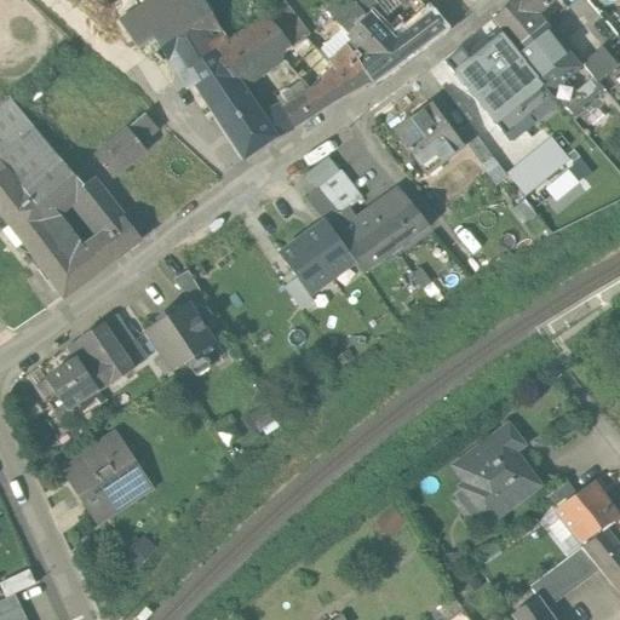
[(334,21),(329,26),(334,30),(339,26),(349,36),(367,18),(355,5),(350,0),(334,0),(325,11),(334,21)]
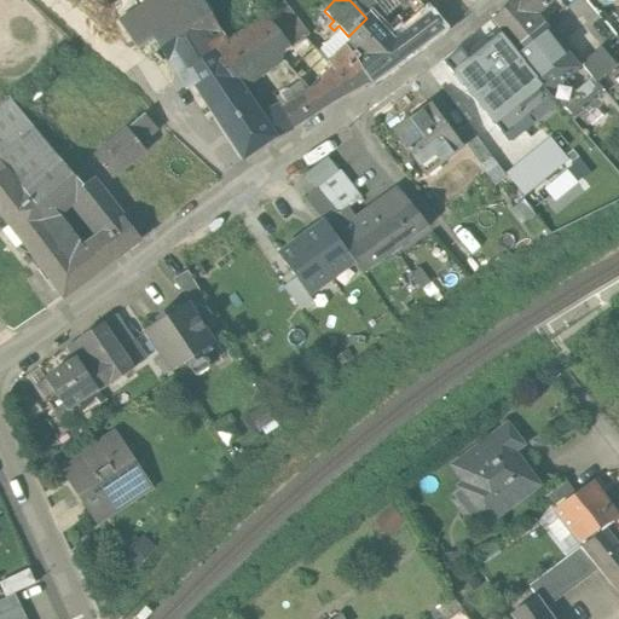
[(359,0),(354,5),(366,18),(376,28),(406,0),(359,0)]
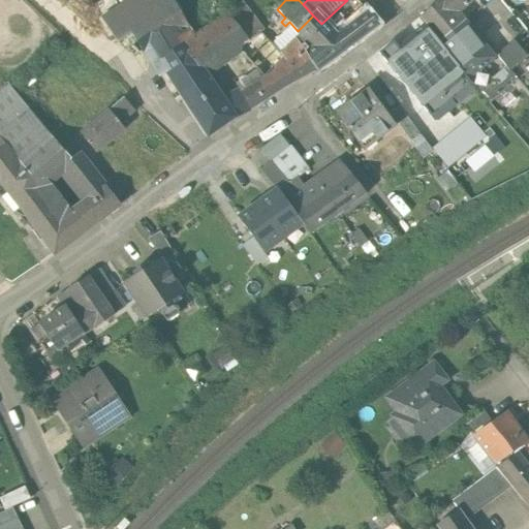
[(440,0),(418,18),(426,26),(439,43),(464,24),(457,16),(471,0),(440,0)]
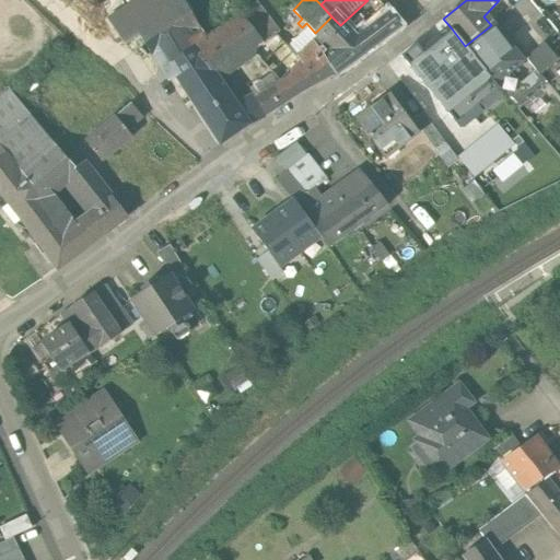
[(276,35),(265,45),(251,27),(241,15),(207,39),(185,2),(150,25),(142,13),(132,20),(140,32),(138,33),(162,70),(168,67),(193,101),(219,84),(216,80),(249,57),(253,62),(257,60),(280,84),(282,83),(302,62),(296,58),(288,48),(276,35)]
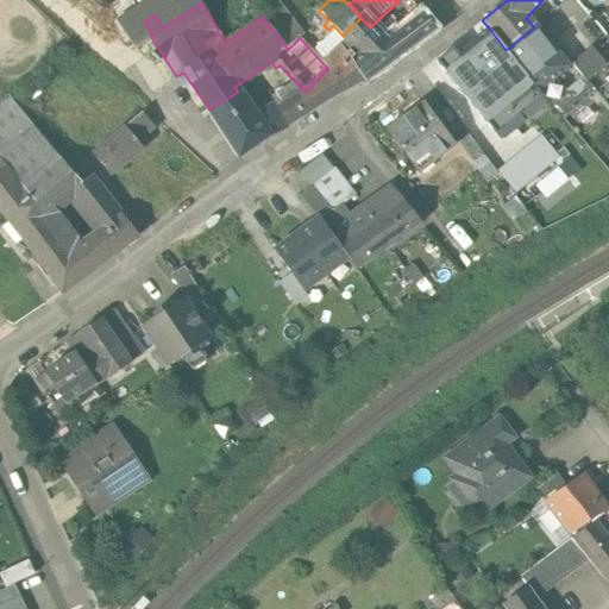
[(300,38),(275,7),(262,17),(272,30),(288,49),(300,38)]
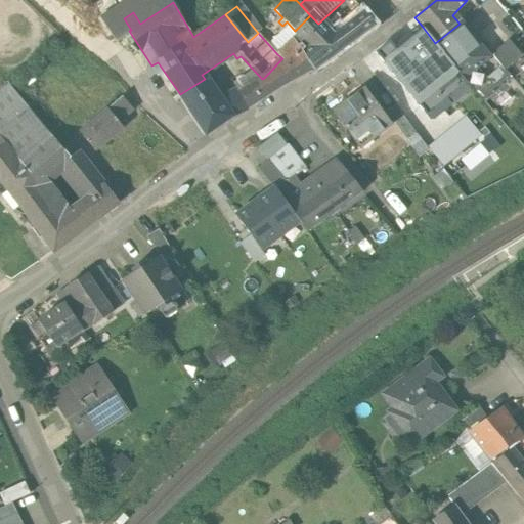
[(363,14),(355,22),(364,33),(373,27),(363,14)]
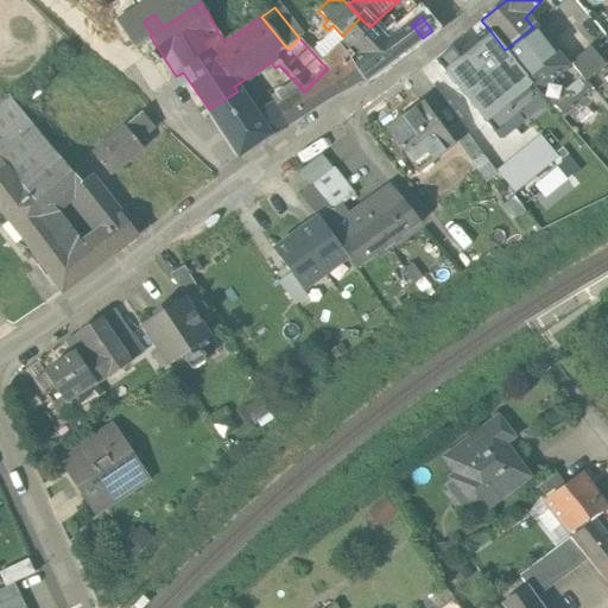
[(369,27),(360,18),(342,36),(361,55),(352,62),(365,81),(378,71),(409,49),(398,37),(393,30),(381,38),(369,27)]
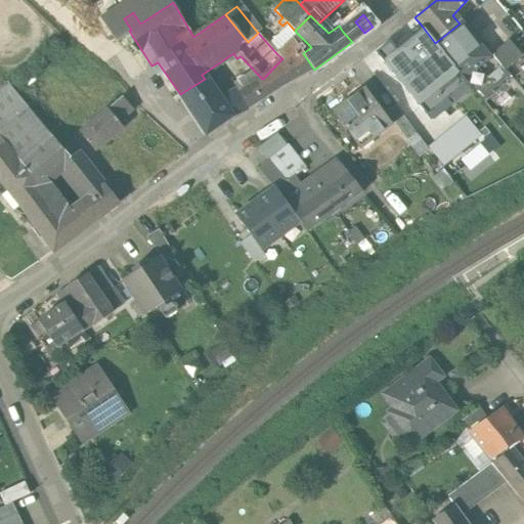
[(287,29),(269,45),(277,54),(297,38),(292,33),(295,31),(287,22),(282,26),(287,29)]
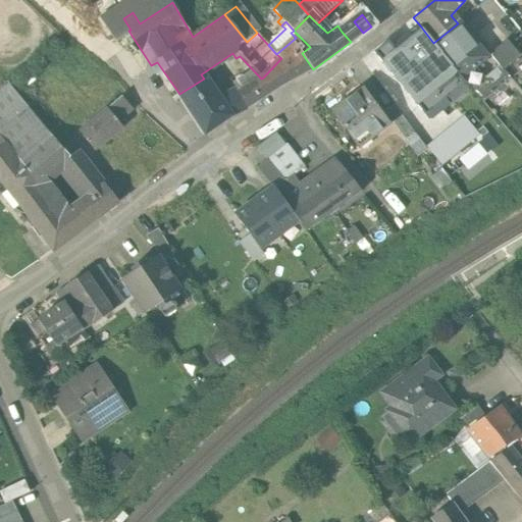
[(354,21),(342,32),(351,42),(363,33),(354,21)]
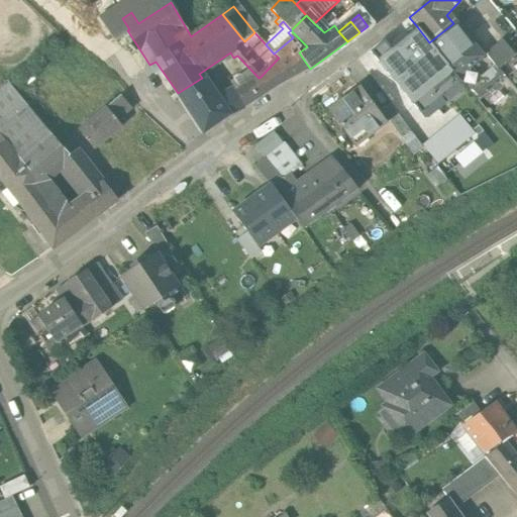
[(481,59),(453,23),(429,42),(457,78),(458,78),(471,67),(481,59)]
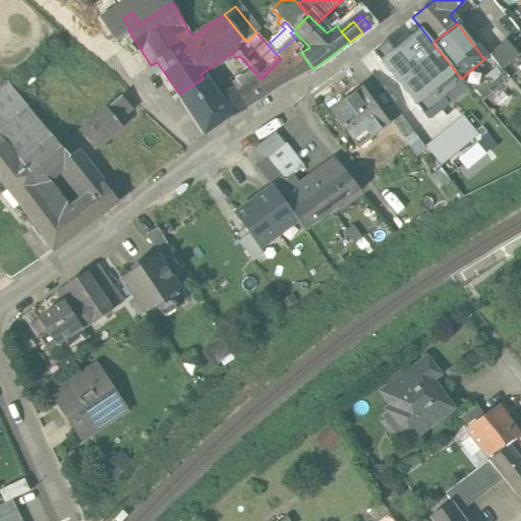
[(427,119),(468,88),(461,78),(432,43),(419,25),(392,47),(388,42),(372,53),(427,119)]
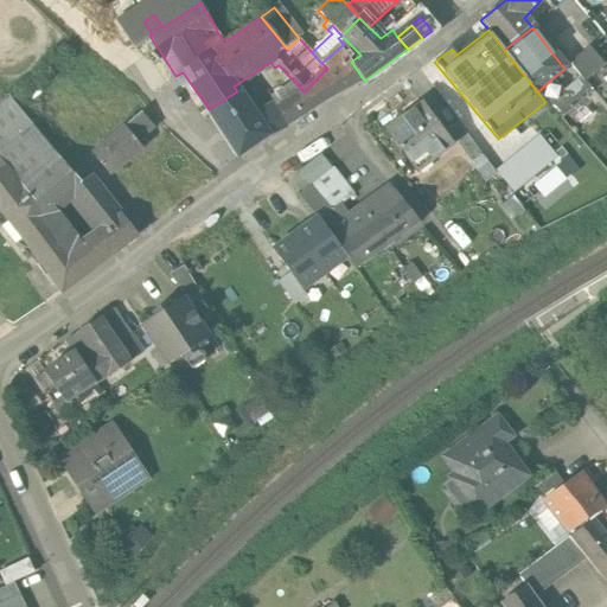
[(327,68),(306,90),(304,91),(276,109),(287,126),(287,127),(321,104),(364,81),(351,62),(360,55),(342,36),(338,38),(344,44),(321,63),(327,68)]
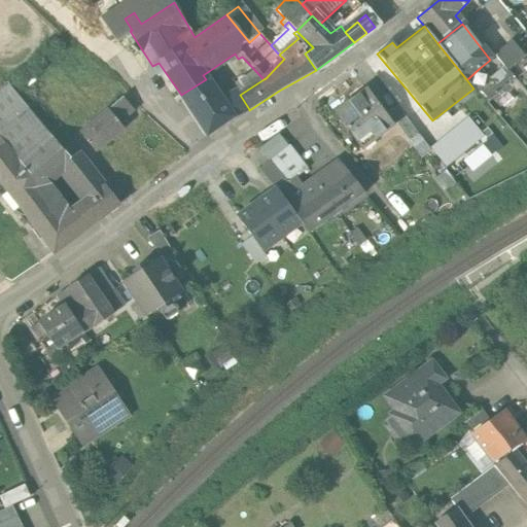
[(511,41),(494,56),(503,67),(507,72),(525,58),(511,41)]
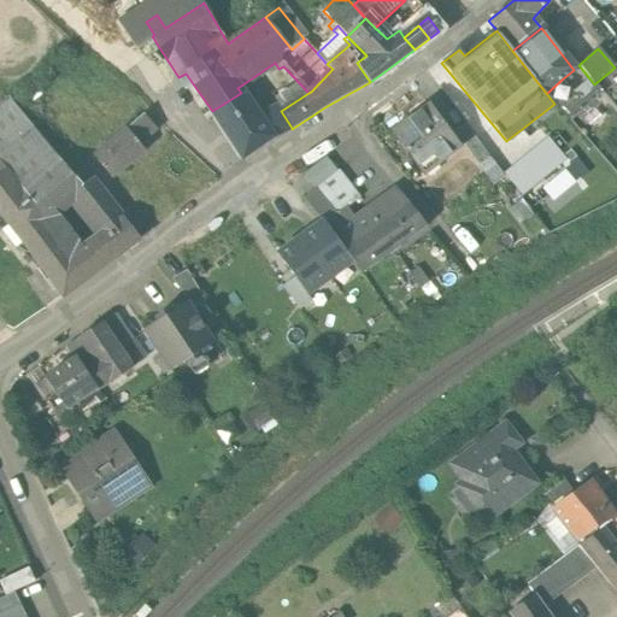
[(571,121),(603,92),(594,84),(589,78),(573,93),(562,80),(547,93),(571,121)]
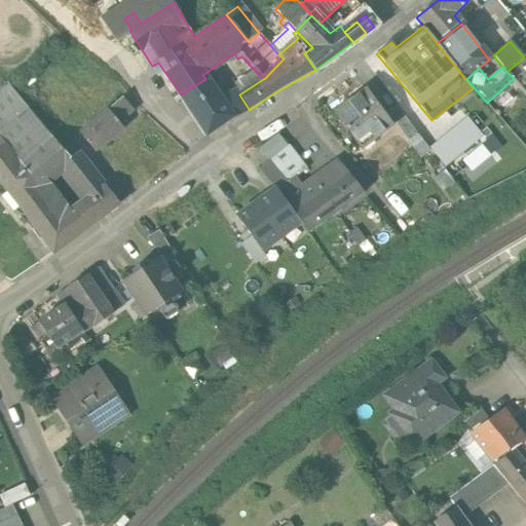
[(209,82),(205,79),(181,95),(207,135),(233,117),(224,104),(210,82),(209,82)]
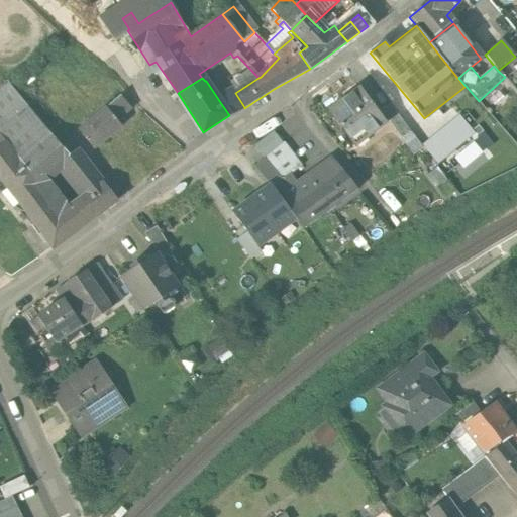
[(0,93),(0,143),(6,152),(11,148),(20,161),(50,132),(9,85),(0,93)]
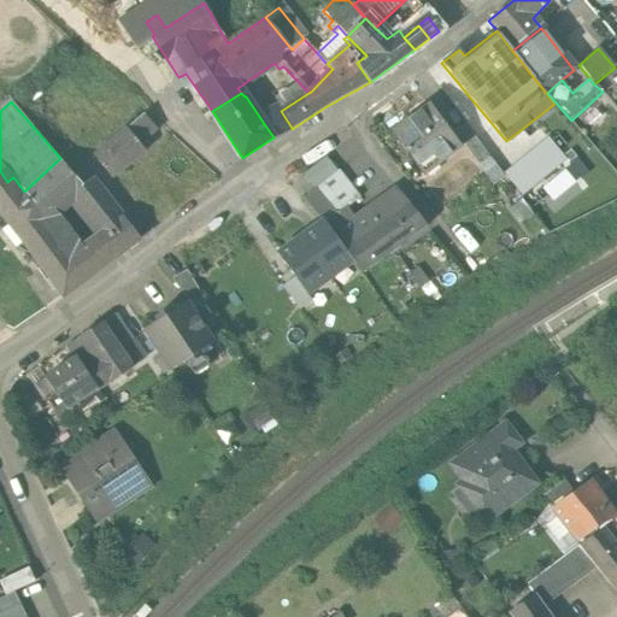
[(430,107),(393,134),(424,176),(438,166),(459,151),(460,150),(430,107)]
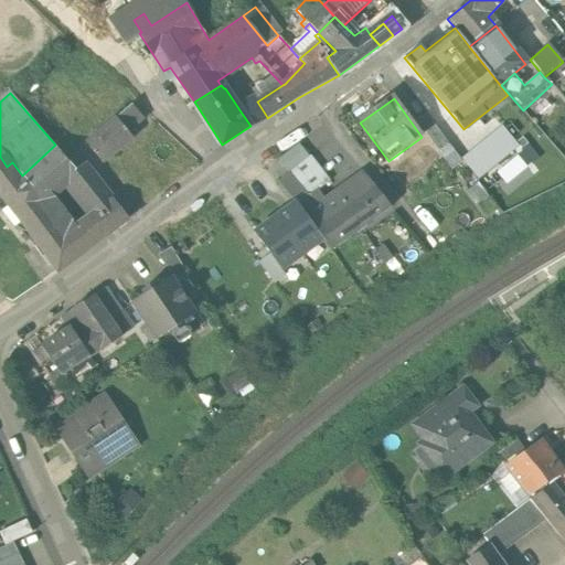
[(257,102),(241,112),(251,126),(267,117),(257,102)]
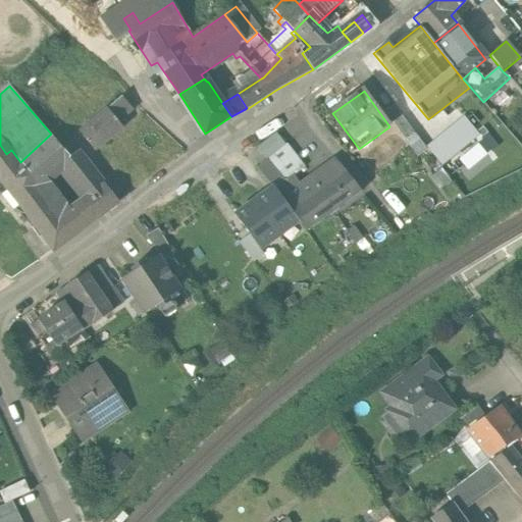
[(121,97),(107,109),(117,121),(132,109),(121,97)]
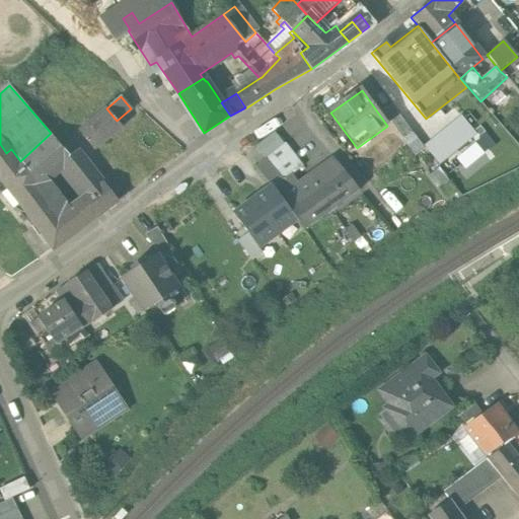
[(425,149),(391,105),(382,112),(416,156),(425,149)]
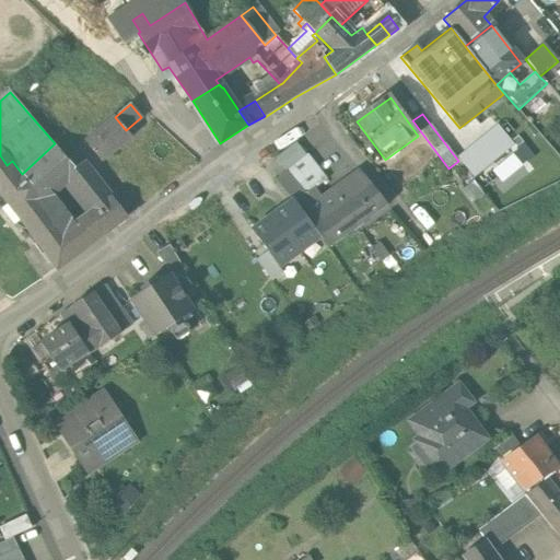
[(115,117),(85,141),(102,161),(130,137),(126,130),(115,117)]
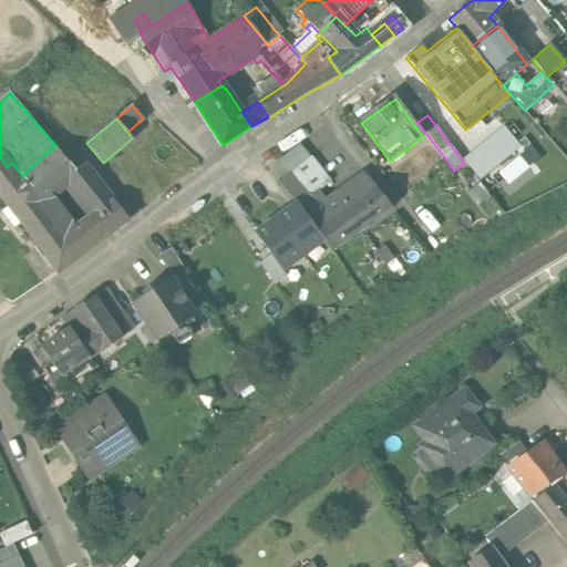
[(519,147),(503,127),(463,160),(480,181),(519,147)]
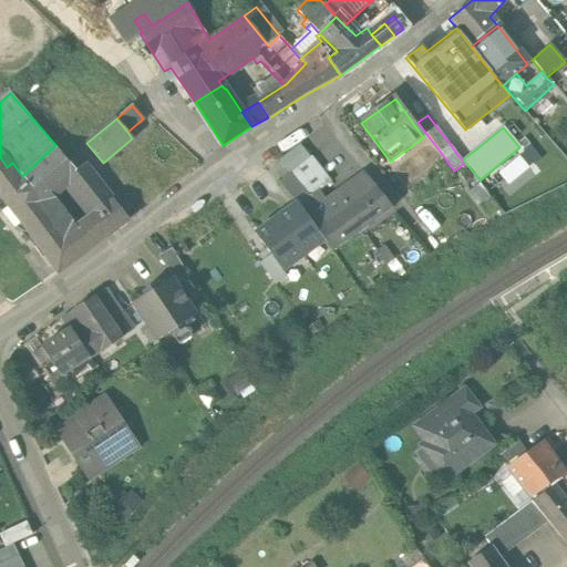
[(278,183),(295,206),(298,204),(319,191),(331,183),(300,144),(279,161),(289,173),(278,183)]
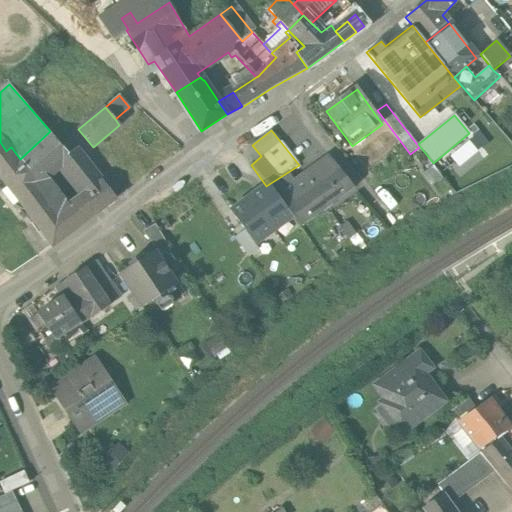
[(102,180),(78,149),(70,155),(50,131),(20,159),(39,183),(41,182),(46,178),(62,166),(83,195),(102,180)]
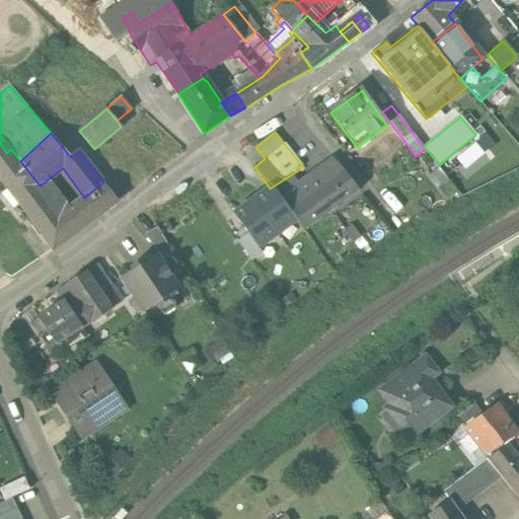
[(484,154),(474,143),(456,158),(464,169),(484,154)]
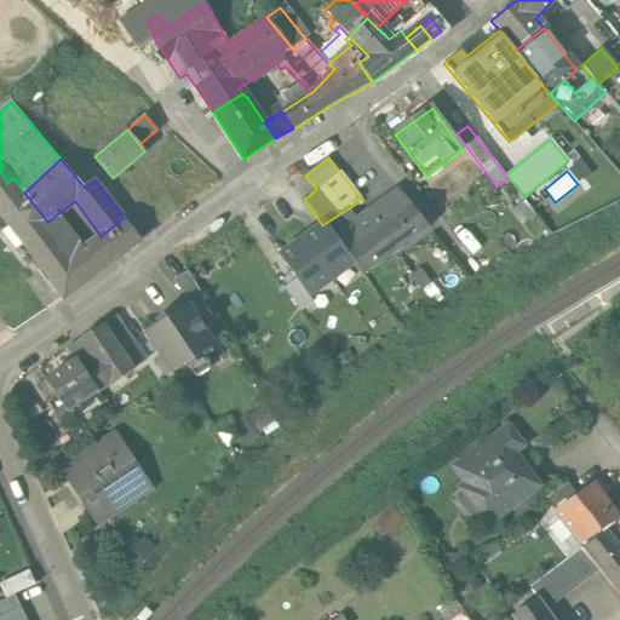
[(7,183),(0,188),(0,207),(23,240),(47,222),(24,193),(13,178),(7,183)]
